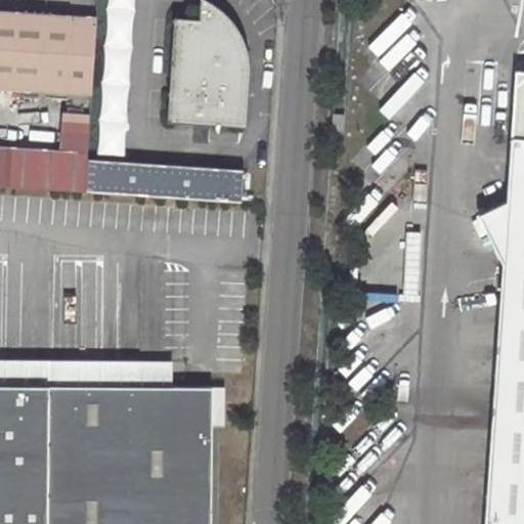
[(172,18),(165,124),(241,129),(245,72),(244,60),(242,48),(234,32),(228,23),(223,16),(215,9),(203,1),(197,20),(172,18)]
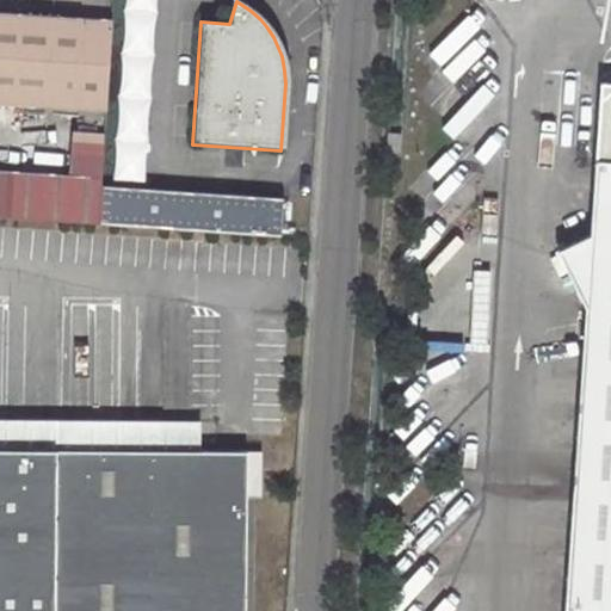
[(107,112),(113,23),(0,14),(0,105),(87,111),(107,112)]
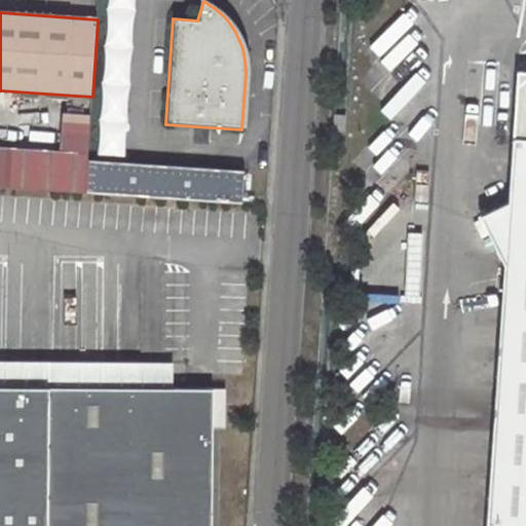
[(486,525),(525,525),(525,76),(515,86),(508,200),(479,216),(502,266),(486,525)]
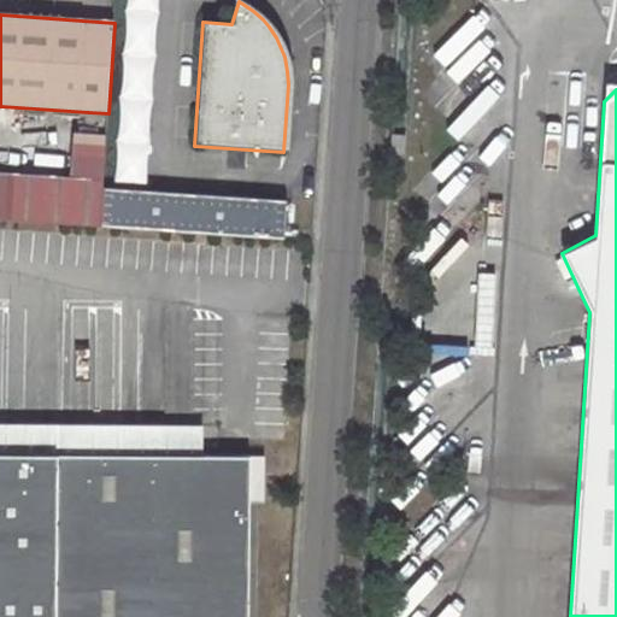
[(109,113),(88,112),(86,141),(106,142),(109,113)]
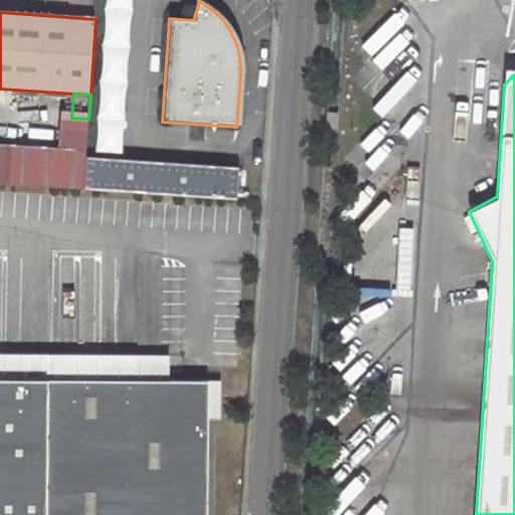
[(89,119),(71,118),(69,152),(87,153),(89,119)]
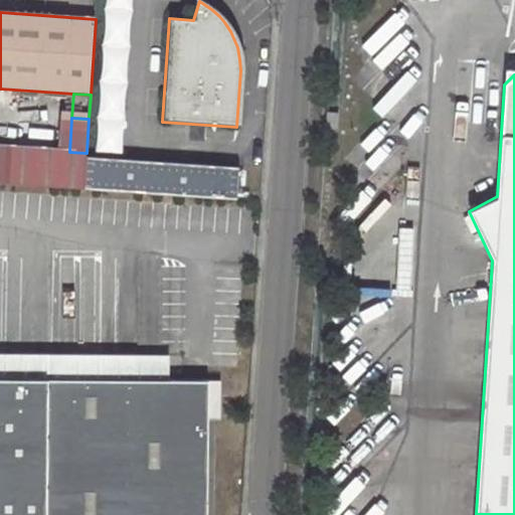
[(86,159),(87,153),(69,152),(0,147),(0,185),(83,191),(86,159)]
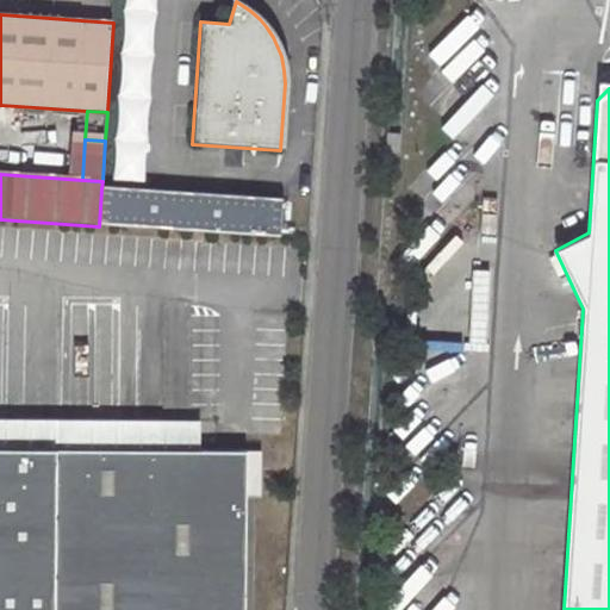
[(278,200),(101,188),(99,226),(275,238),(278,200)]
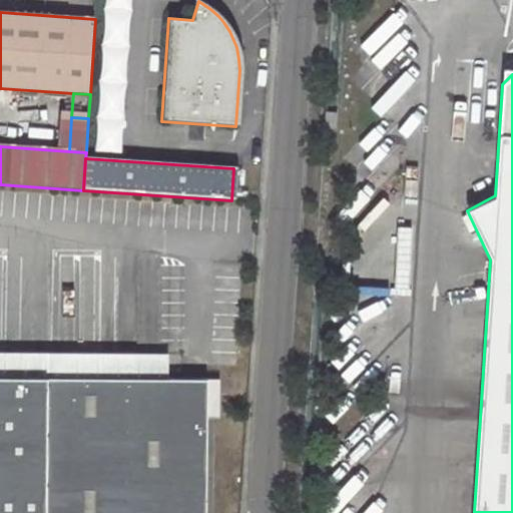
[(0,512),(199,512),(200,376),(62,375),(0,374),(0,512)]
